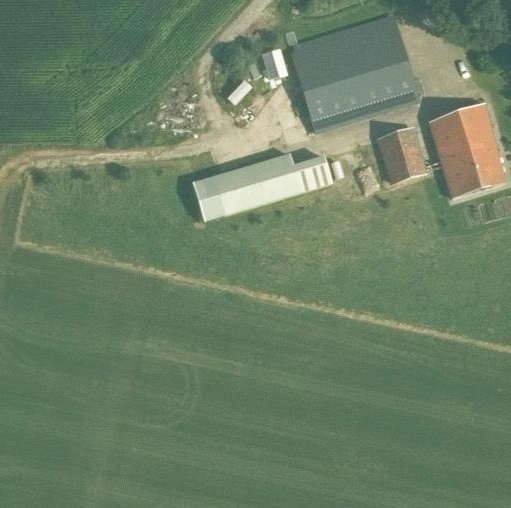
[(396,19),(290,50),(315,134),(421,102),(396,19)]
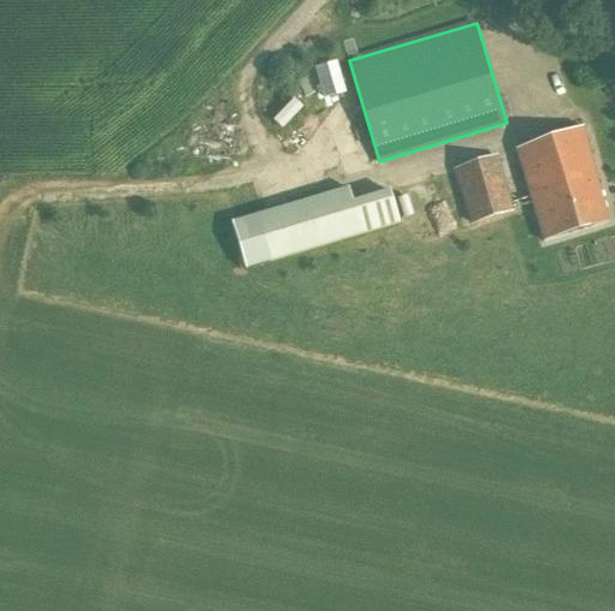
[(344,88),(336,59),(315,65),(325,94),(344,88)]
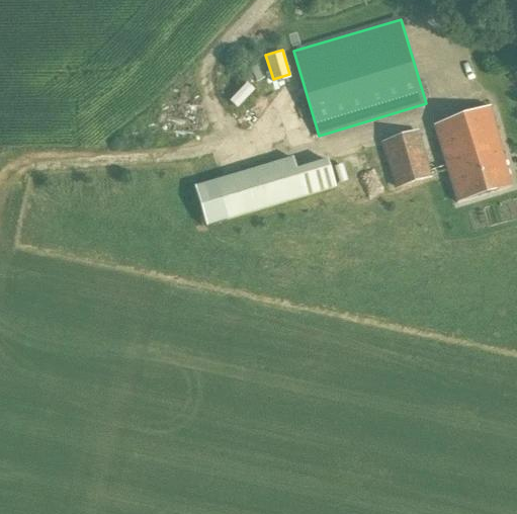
[(447,161),(432,166),(434,171),(448,167),(458,200),(513,183),(490,106),(435,122),(447,161)]
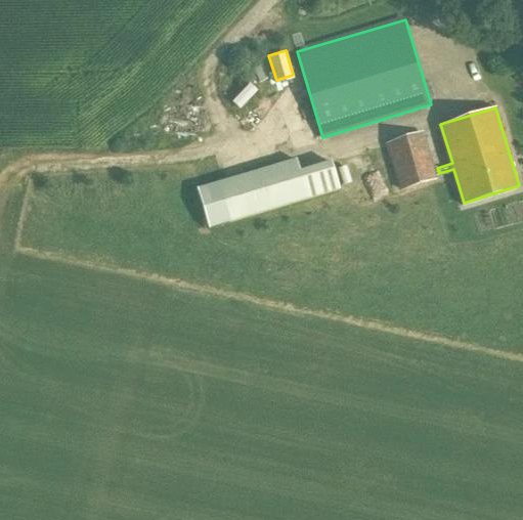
[(424,129),(386,139),(400,187),(438,176),(424,129)]
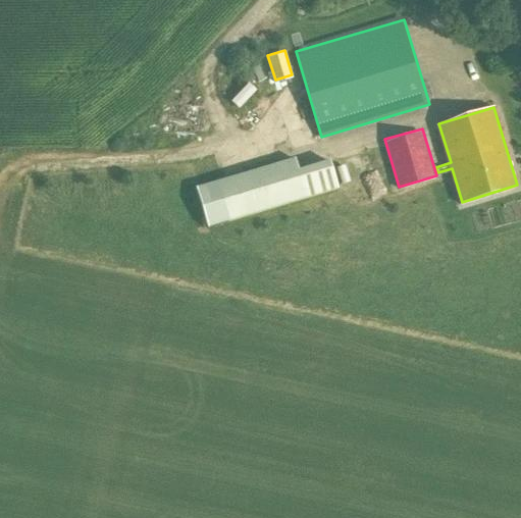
[(197,186),(208,224),(339,187),(330,158),(299,167),(295,156),(197,186)]
